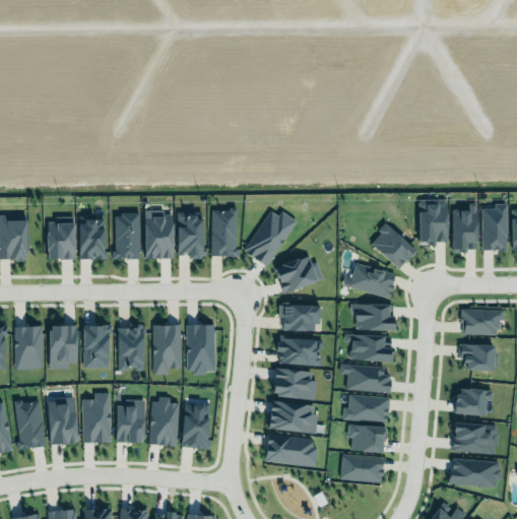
[(448,200),(419,200),(419,244),(449,244),(448,200)]
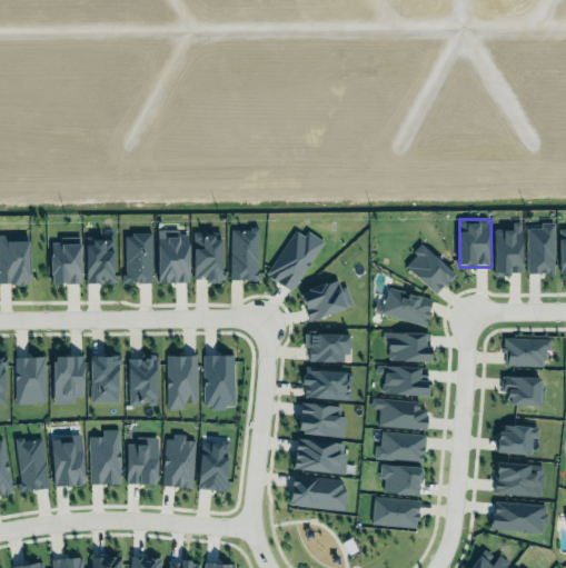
[(228,279),(262,280),(262,268),(259,268),(260,223),(229,223),(228,279)]
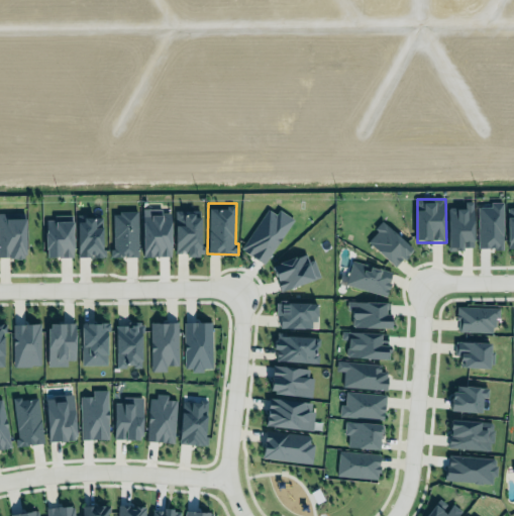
[(505,203),(491,203),(492,208),(480,208),(480,249),(505,249),(505,203)]
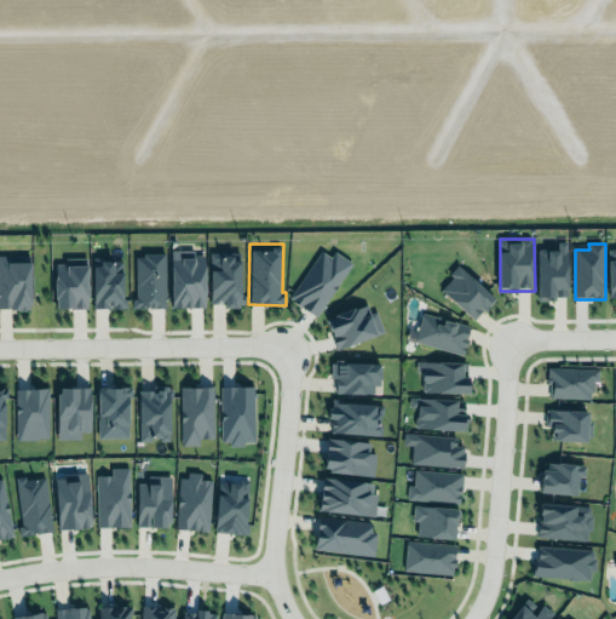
[(208,251),(236,248),(236,257),(242,256),(245,302),(240,302),(240,305),(226,305),(226,301),(212,302),(208,251)]
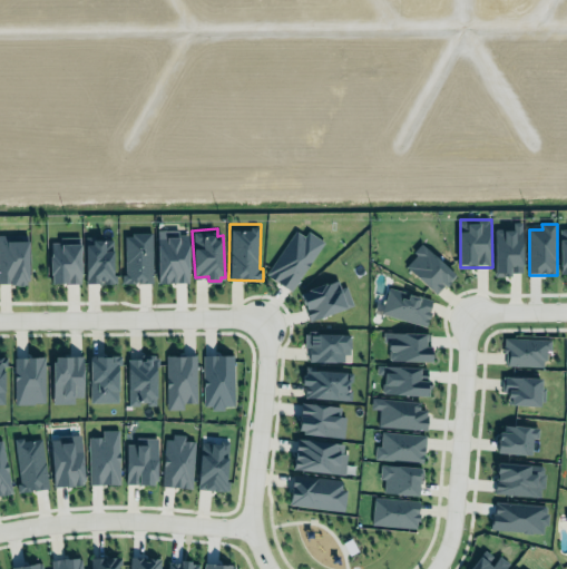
[(158,229),(158,283),(188,283),(188,235),(179,235),(179,229),(158,229)]
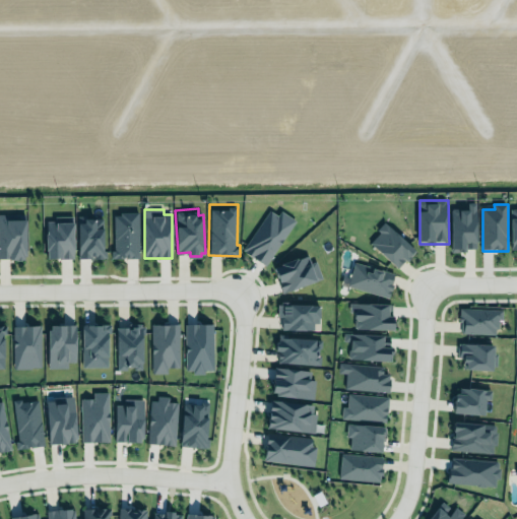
[(478,251),(477,209),(452,209),(453,251),(478,251)]
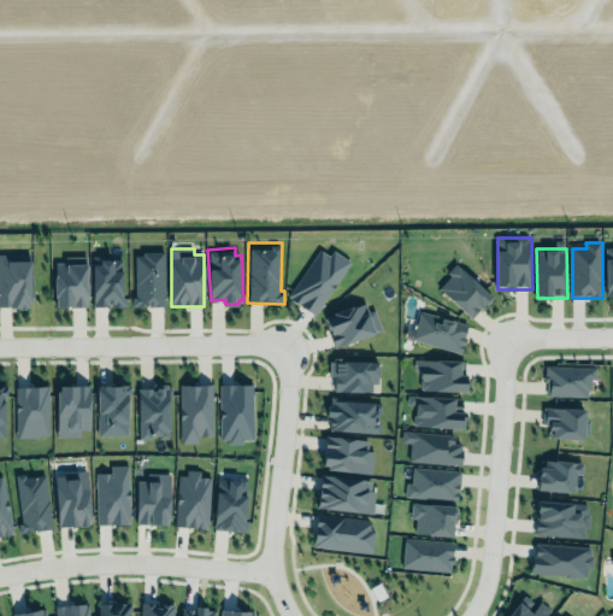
[(353,263),(336,251),(331,257),(322,251),(290,299),(318,317),(353,263)]
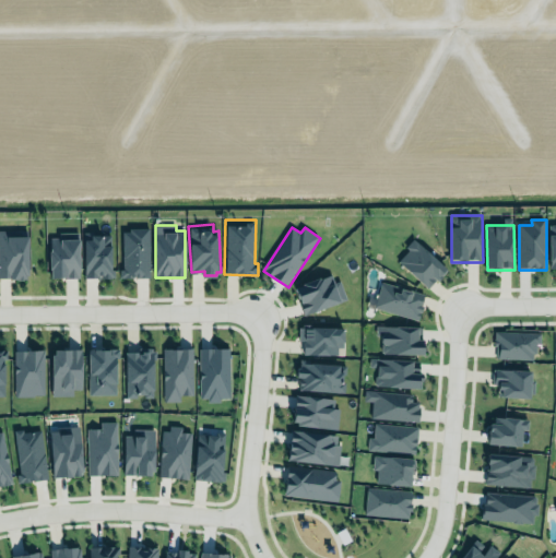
[(151,229),(123,229),(123,279),(152,279),(151,229)]
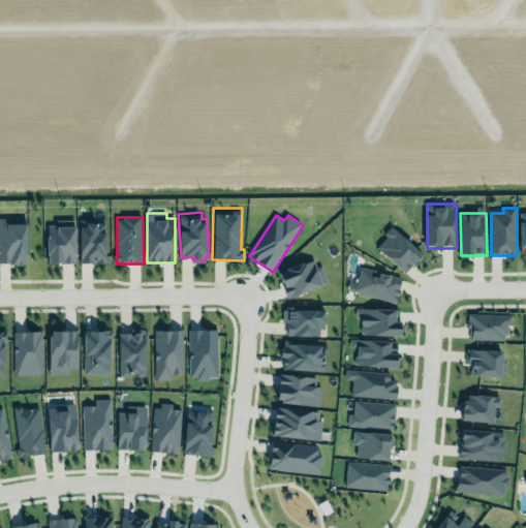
[(28,218),(0,218),(0,265),(29,265),(28,218)]
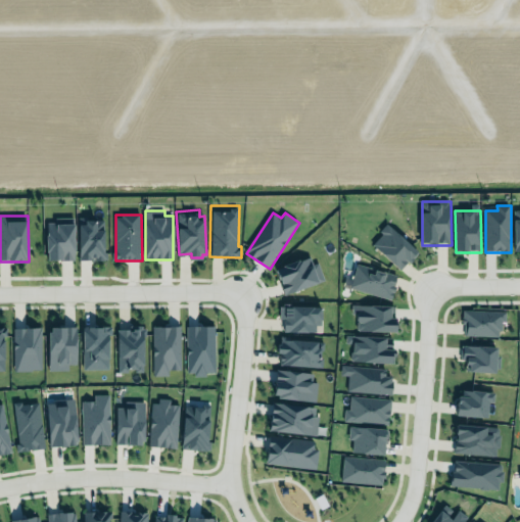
[(76,218),(57,218),(57,224),(48,223),(48,261),(76,261),(76,218)]
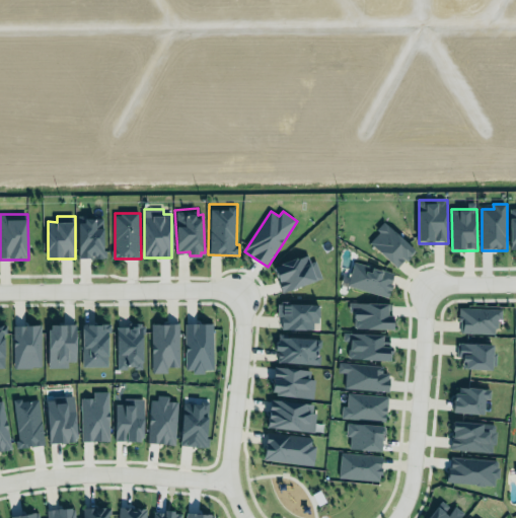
[(80,259),(106,259),(106,218),(80,218),(80,259)]
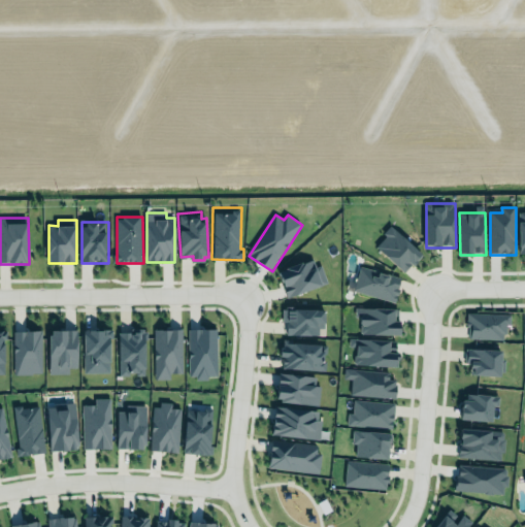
[(391,225),(384,234),(387,236),(378,248),(405,270),(422,252),(391,225)]
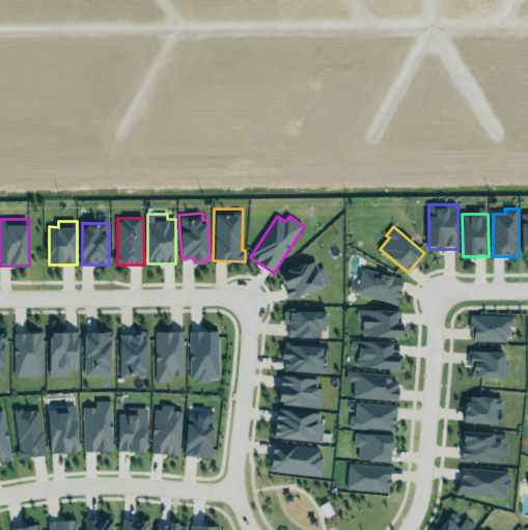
[(278,270),(287,301),(330,285),(321,261),(316,263),(312,254),(278,270)]
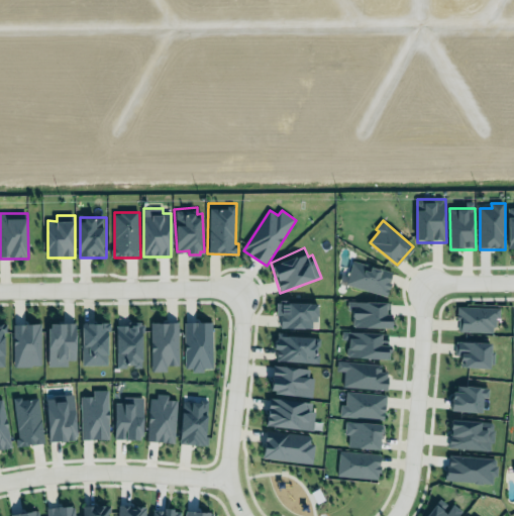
[(348,286),(388,297),(395,273),(354,262),(348,286)]
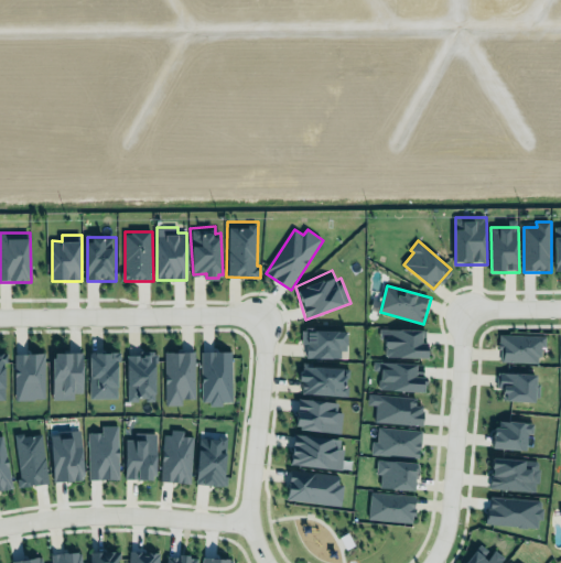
[(378,327),(425,328),(425,338),(429,339),(429,356),(388,356),(385,353),(385,338),(378,338),(378,327)]
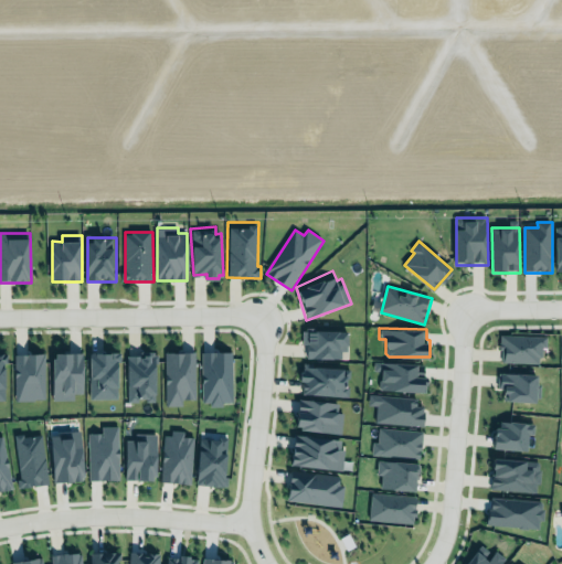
[(308,360),(348,360),(348,331),(305,331),(304,344),(308,344),(308,360)]
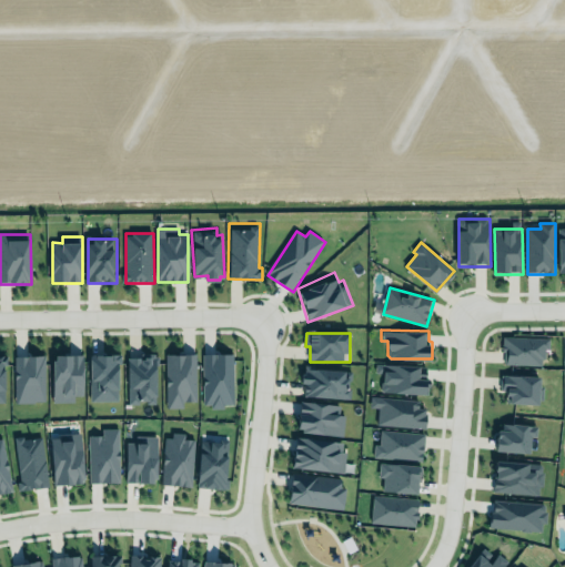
[(502,335),(551,335),(551,352),(546,352),(546,361),(543,361),(543,365),(502,365),(502,335)]
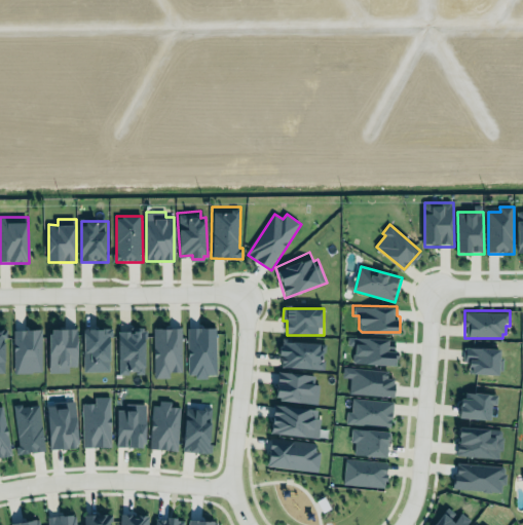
[(83,328),(112,327),(113,336),(108,336),(109,370),(85,371),(83,328)]
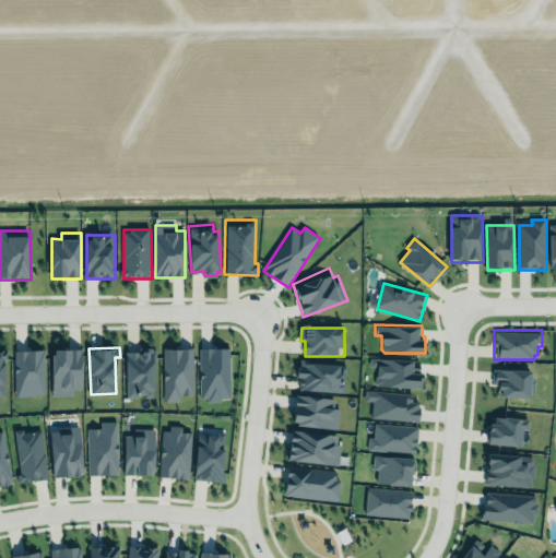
[(165,349),(166,402),(182,402),(182,396),(197,396),(196,348),(165,349)]
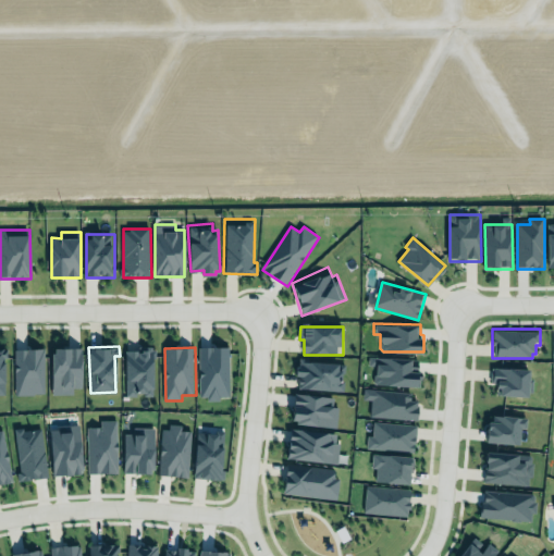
[(231,347),(200,348),(201,399),(232,399),(231,347)]
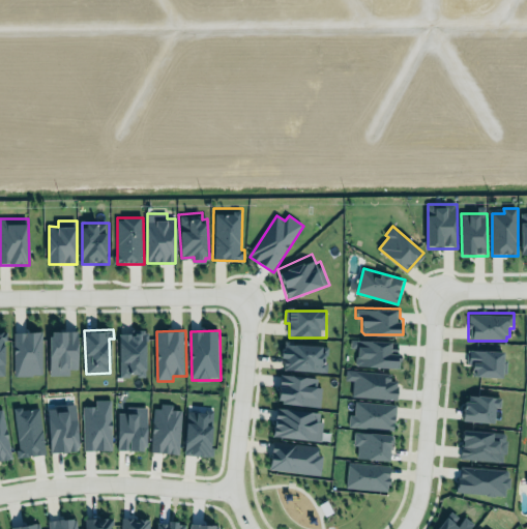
[(80,370),(79,331),(51,332),(52,376),(71,376),(71,371),(80,370)]
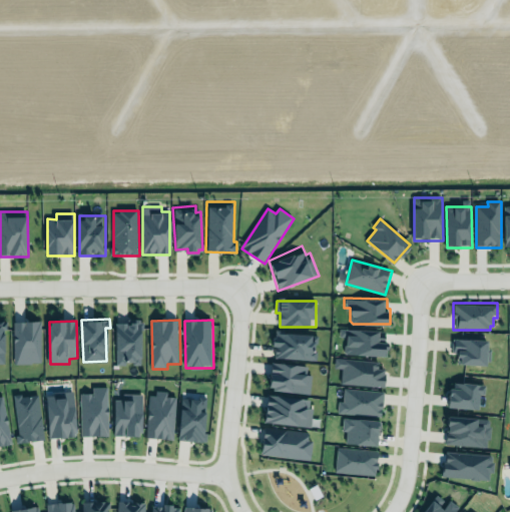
[(16,365),(44,364),(43,322),(15,323),(16,365)]
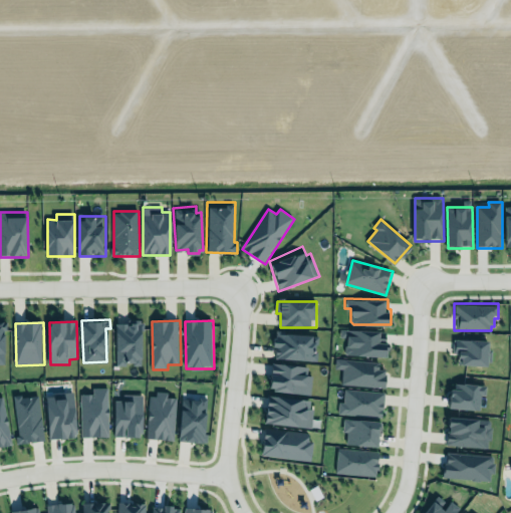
[(117,365),(144,365),(143,322),(117,322),(117,365)]
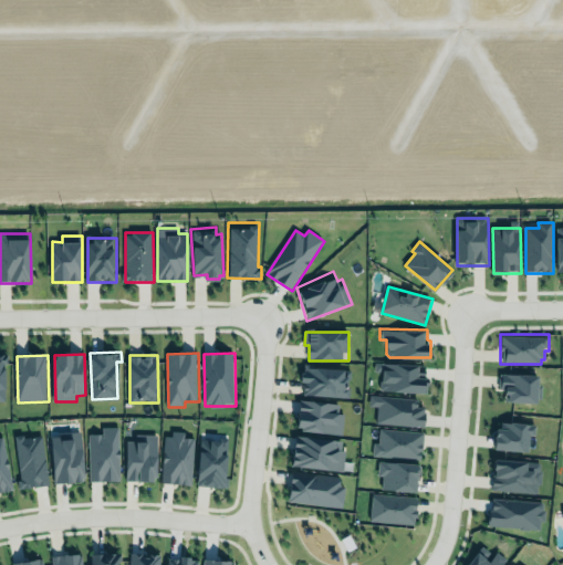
[(424,390),(382,390),(381,387),(381,382),(382,378),(382,372),(375,372),(375,362),(419,362),(419,365),(425,365),(424,390)]
